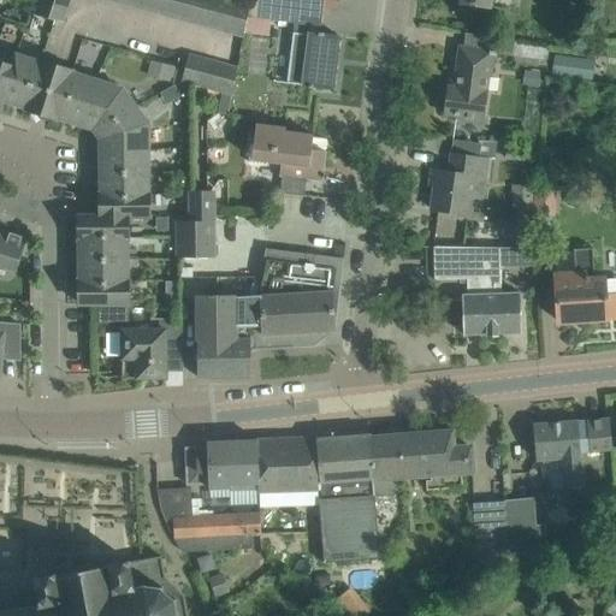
[(40,0),(35,16),(64,23),(69,7),(40,0)]
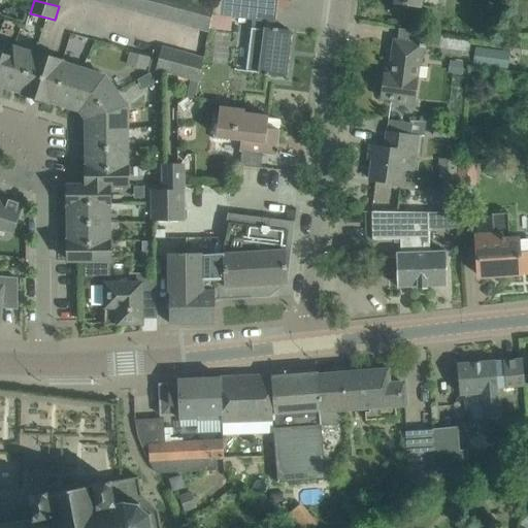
[(221,0),(219,17),(274,23),(276,0),(221,0)]
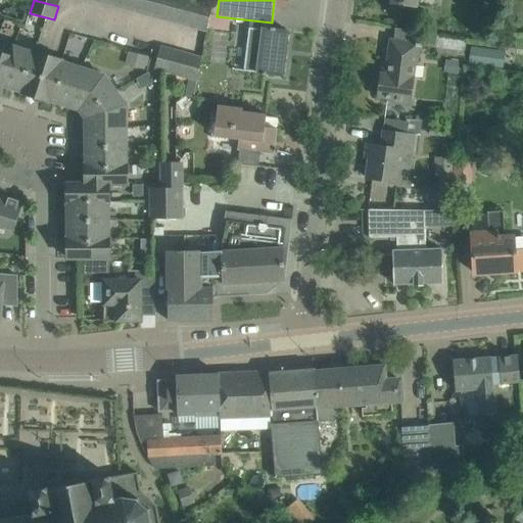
[(288,1),(283,0),(274,0),(274,7),(287,8),(288,1)]
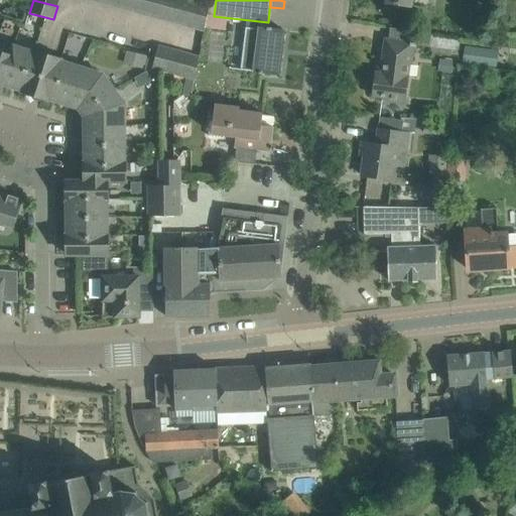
[(258,29),(246,27),(241,70),(253,72),(259,73),(259,74),(262,74),(262,73),(279,75),(285,30),(272,29),(272,27),(267,27),(267,28),(258,27),(258,29)]
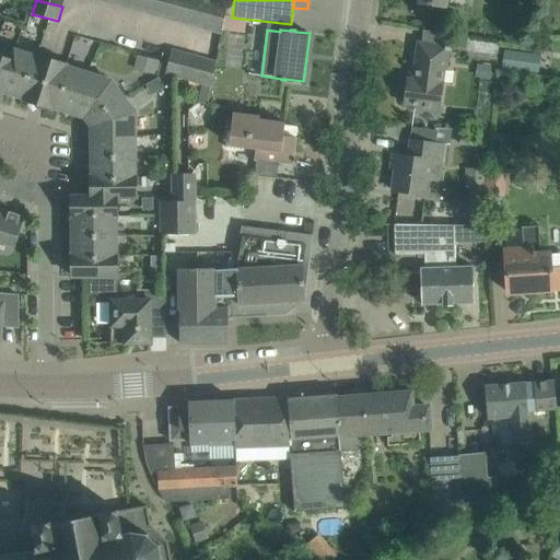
[(448,48),(467,51),(469,37),(452,35),(450,46),(448,48)]
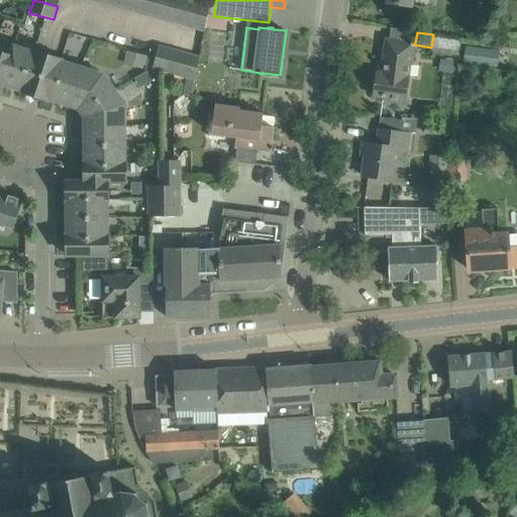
[(414,44),(415,42),(386,39),(381,73),(377,72),(374,97),(386,98),(386,97),(405,100),(410,64),(412,64),(414,44)]
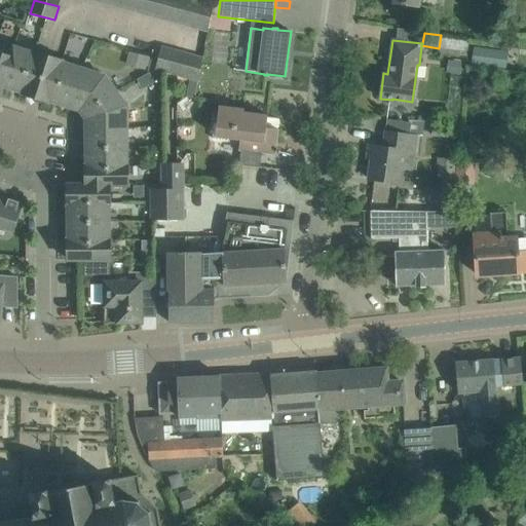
[(162,46),(156,70),(168,73),(175,50),(162,46)]
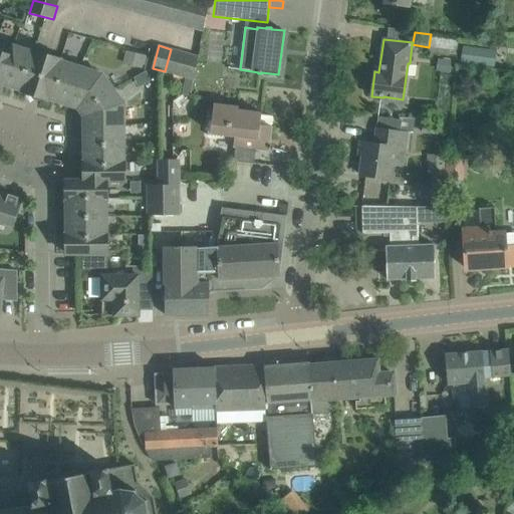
[(22,91),(29,93),(42,53),(35,51),(34,52),(14,46),(11,55),(3,83),(3,84),(23,90),(22,91)]
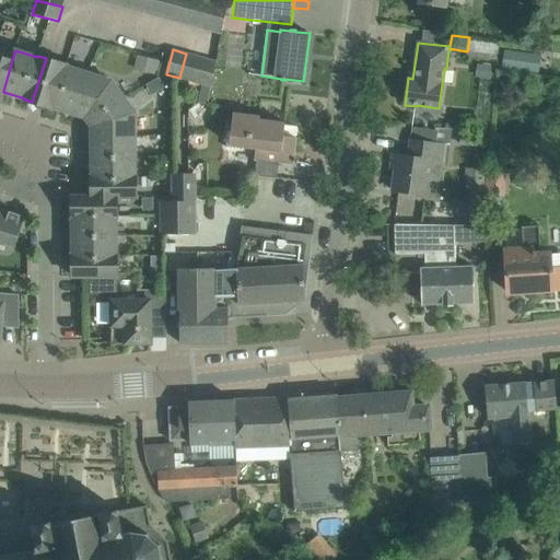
[(503,50),(502,68),(510,69),(520,70),(521,53),(503,50)]
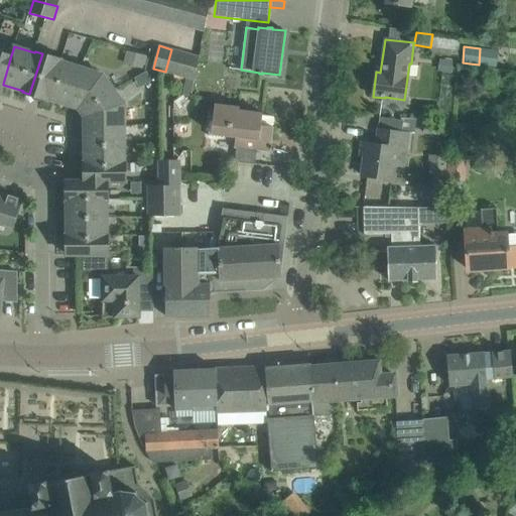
[(165,72),(178,75),(184,52),(171,49),(165,72)]
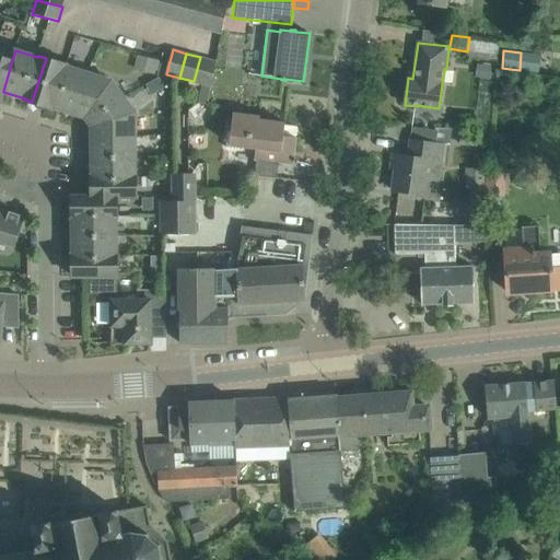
[(0,103),(3,92),(3,91),(12,60),(0,56),(0,103)]
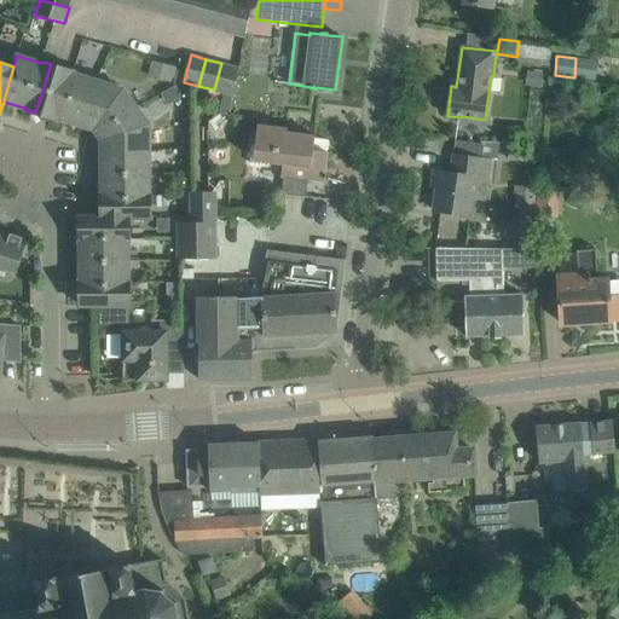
[(214,90),(224,92),(235,96),(239,68),(221,63),(214,90)]
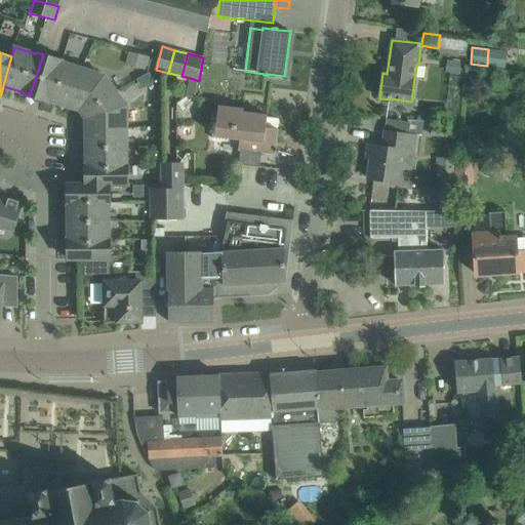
[(43,54),(30,95),(38,98),(52,103),(52,102),(65,64),(66,62),(51,57),(43,54)]
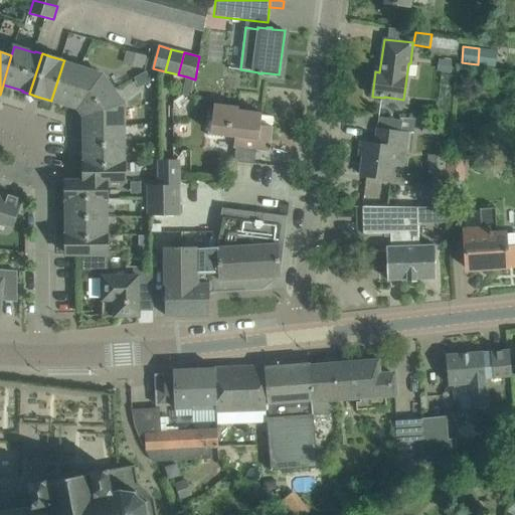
[(63,62),(51,100),(69,105),(70,101),(80,67),(63,62)]
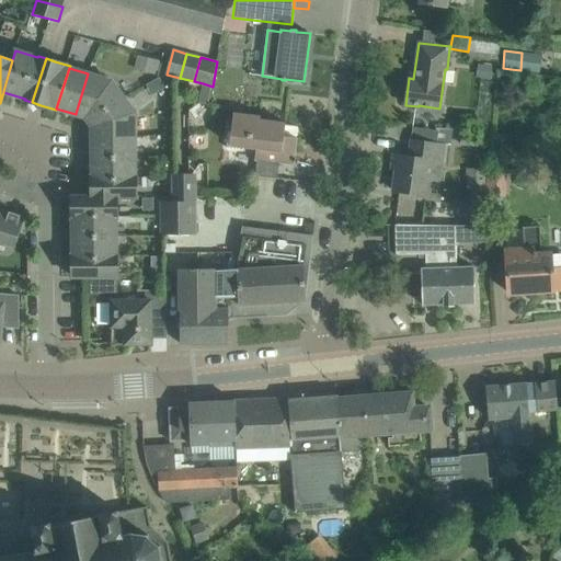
[(124,96),(112,81),(88,73),(77,110),(89,114),(93,119),(124,96)]
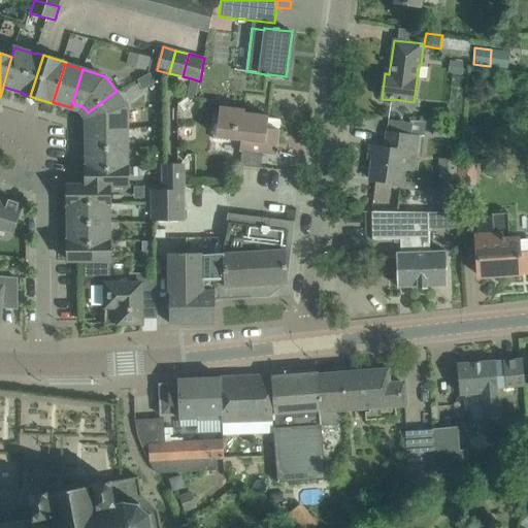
[(200,81),(191,78),(187,97),(196,99),(200,81)]
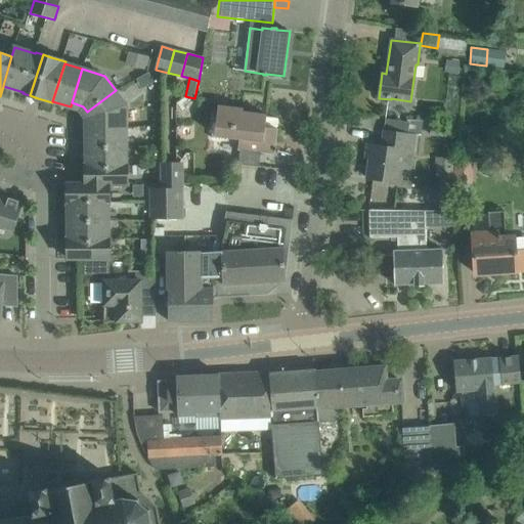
[(90,117),(90,129),(126,128),(126,105),(116,90),(87,112),(90,117)]
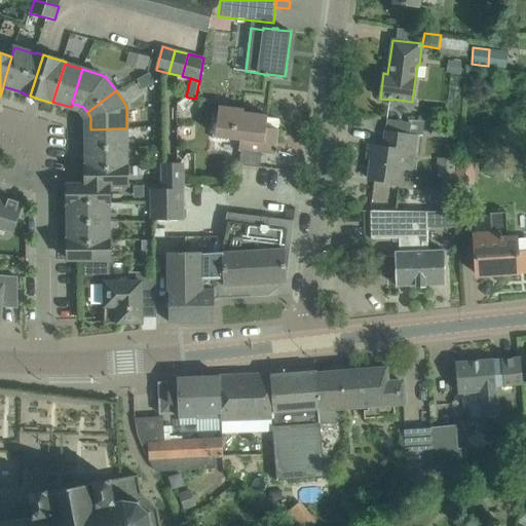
[(245,110),(224,108),(220,107),(218,124),(215,124),(213,139),(228,140),(228,138),(240,139),(239,151),(275,155),(278,129),(266,128),(268,116),(243,113),(245,110)]
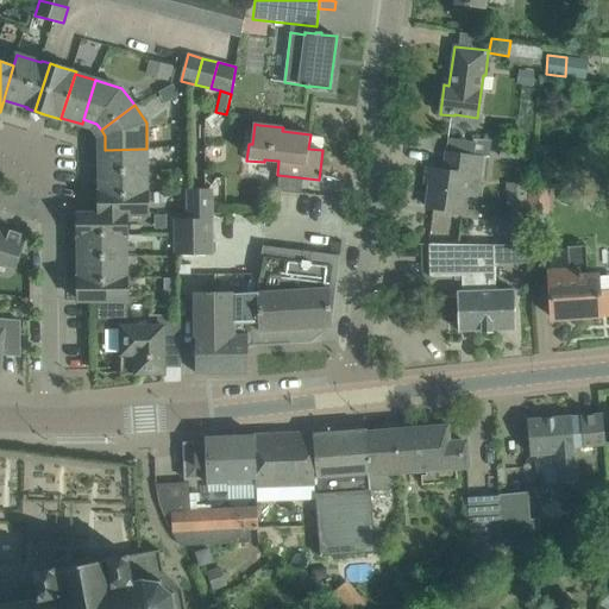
[(432,169),(427,207),(466,213),(468,196),(470,184),(481,186),(484,157),(489,157),(491,142),(477,139),(476,142),(472,142),(449,138),(444,170),(432,169)]
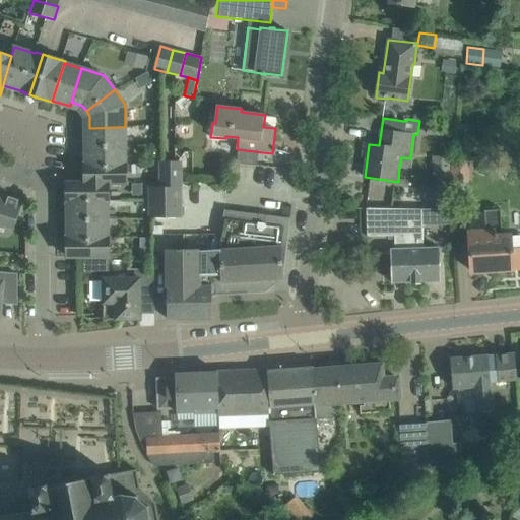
[(86,128),(86,146),(126,145),(125,127),(89,128),(86,128)]
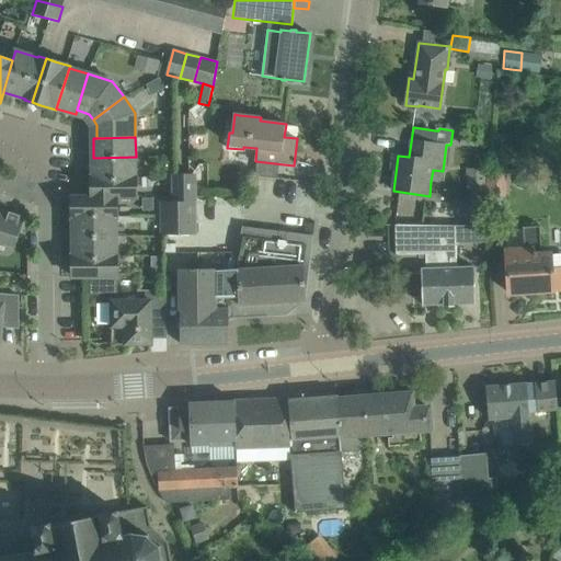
[(92,176),(92,178),(137,176),(136,176),(136,157),(93,158),(93,176),(92,176)]
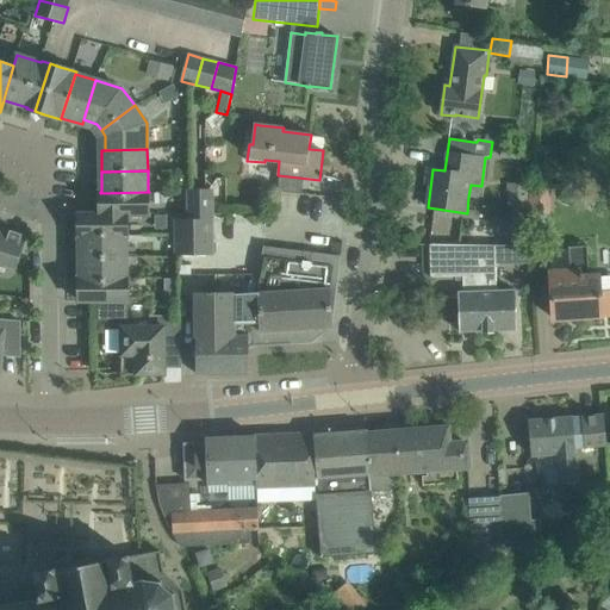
[(504,225),(505,247),(530,246),(529,184),(508,184),(508,205),(512,205),(514,224),(504,225)]
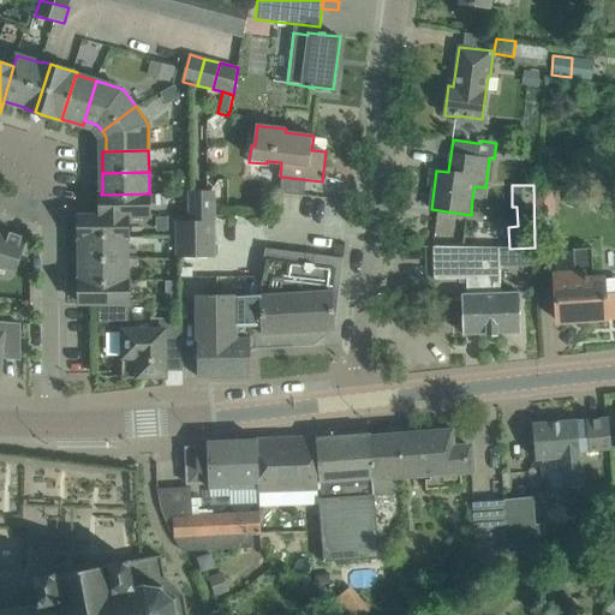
[(178,221),(178,257),(215,257),(215,221),(213,221),(213,191),(191,191),(191,221),(178,221)]
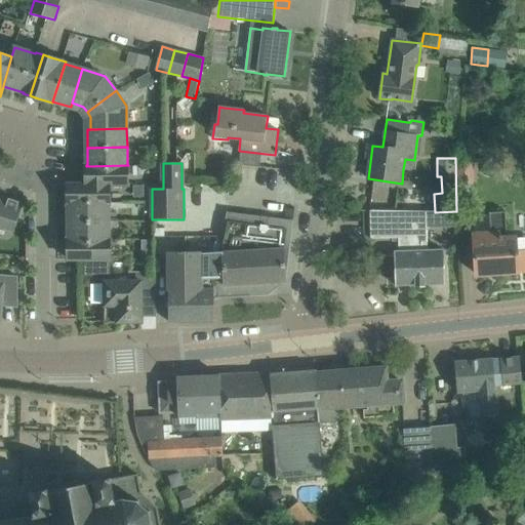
[(86,184),(128,185),(128,165),(86,166),(86,184)]
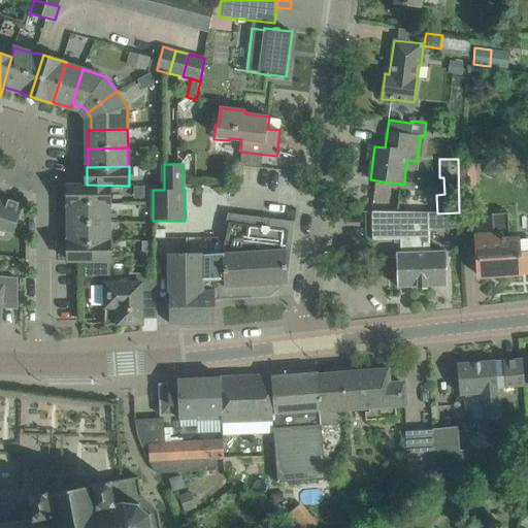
[(68,185),(68,204),(110,204),(110,186),(129,186),(87,185),(76,185),(68,185)]
